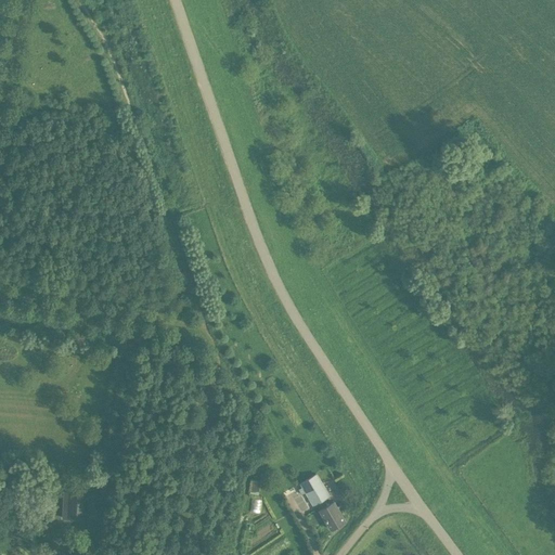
[(317,474),(299,483),(312,505),(330,497),(317,474)]
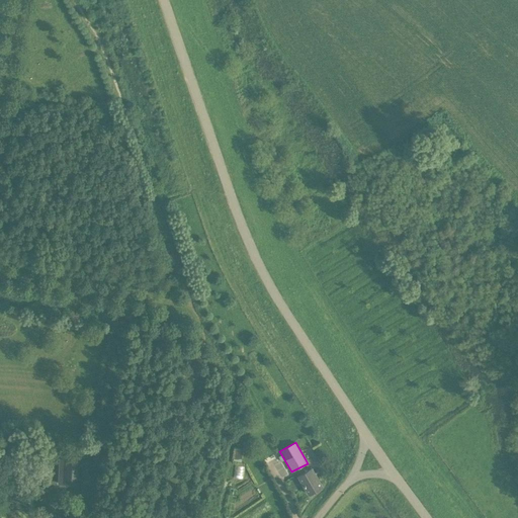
[(235,447),(233,457),(242,459),(244,449),(235,447)]
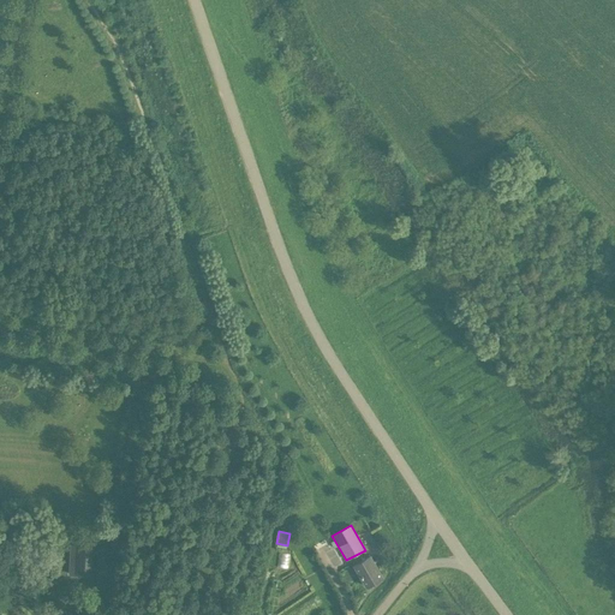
[(72,544),(71,574),(90,575),(91,545),(72,544)]
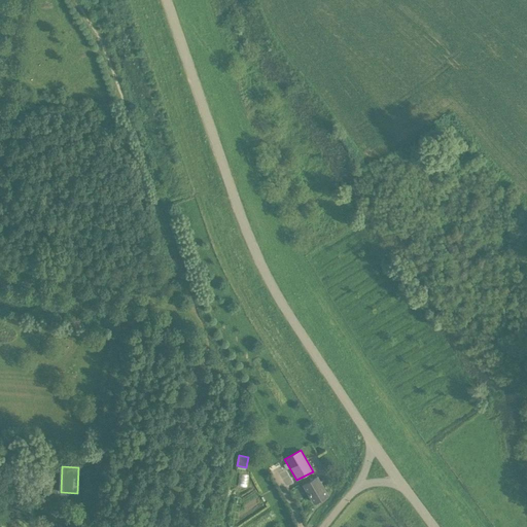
[(247,485),(249,473),(242,472),(240,484),(247,485)]
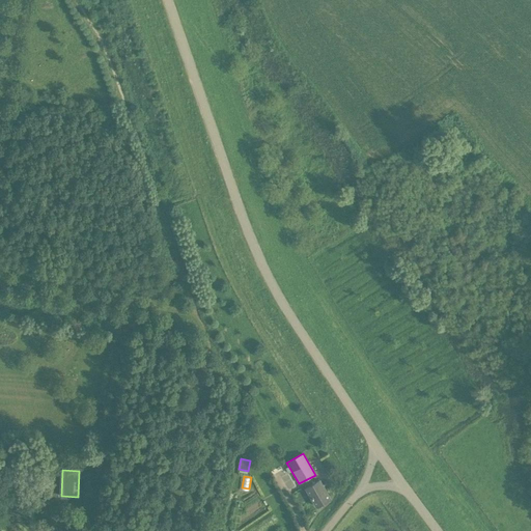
[(318,480),(305,487),(315,506),(329,498),(318,480)]
